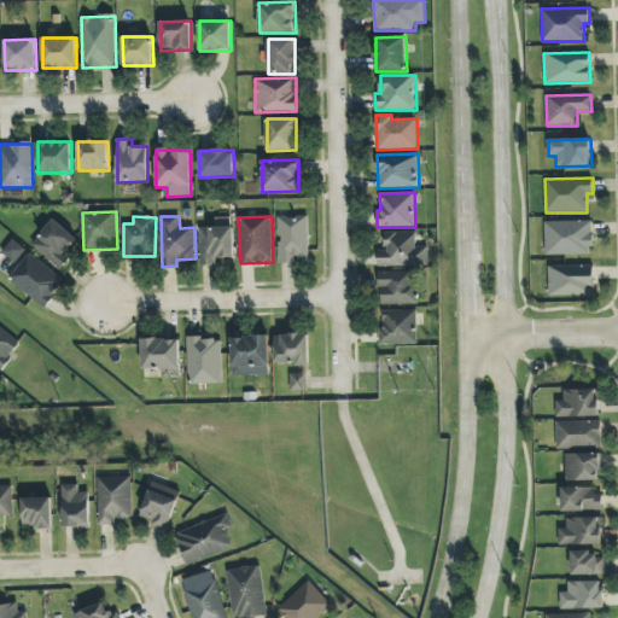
[(309,258),(308,216),(279,217),(279,263),(295,263),(295,258),(309,258)]
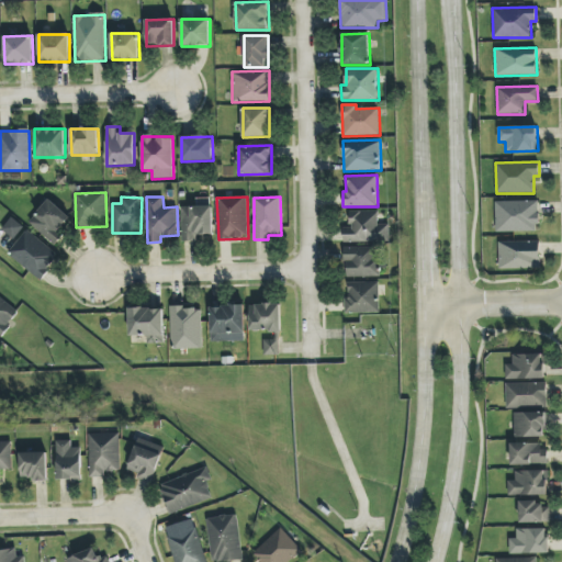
[(213,234),(212,198),(195,198),(197,206),(181,206),(182,242),(197,242),(197,235),(213,234)]
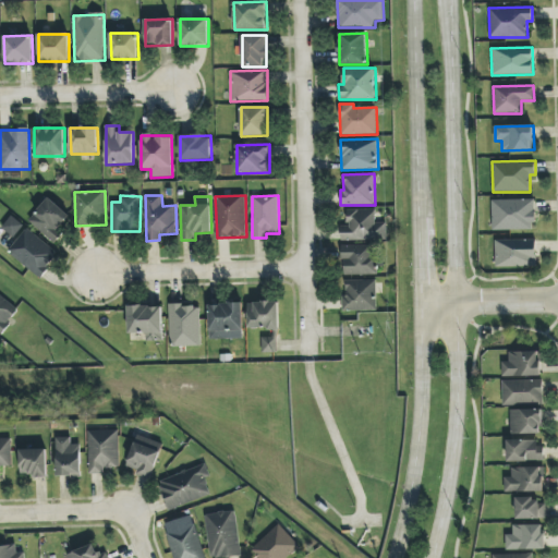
[(60,228),(70,217),(49,197),(28,220),(55,244),(64,232),(60,228)]
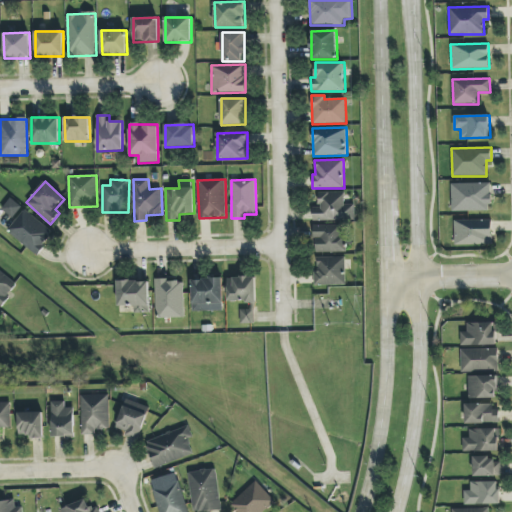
[(491,183),(451,184),(452,211),(492,210),(491,183)]
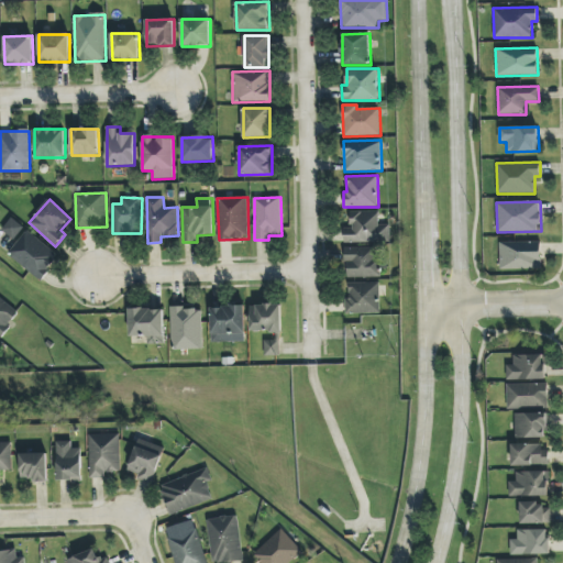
[(392,242),(390,224),(379,224),(379,211),(351,211),(351,228),(344,229),(344,243),(392,242)]
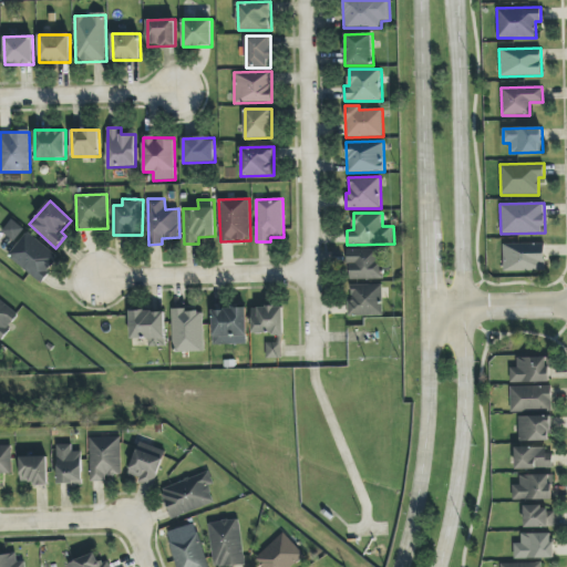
[(1,232),(13,241),(24,229),(12,219),(1,232)]
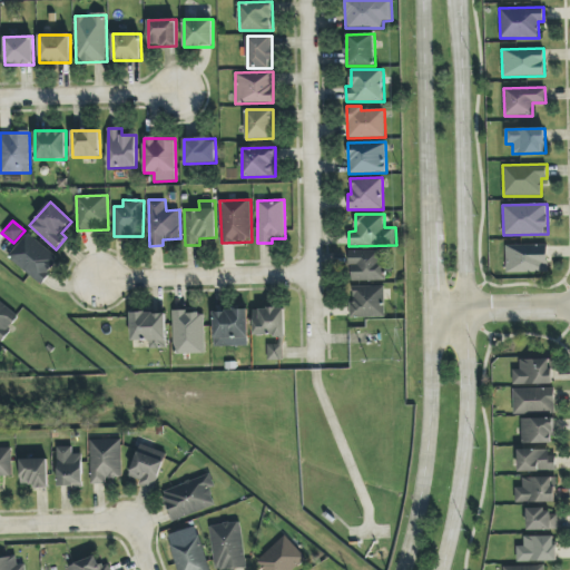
[(60,261),(28,234),(8,257),(40,284),(60,261)]
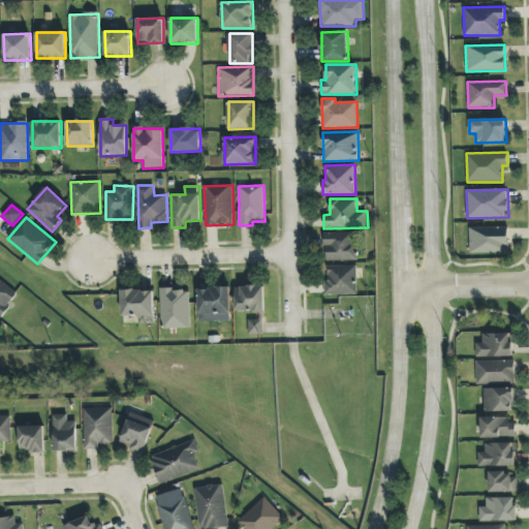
[(469,228),(470,253),(509,252),(508,227),(469,228)]
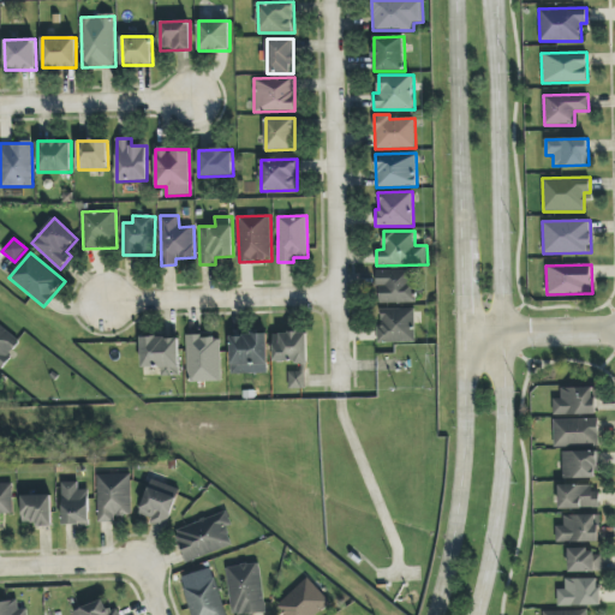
[(380,303),(413,303),(413,270),(376,270),(376,285),(380,285),(380,303)]
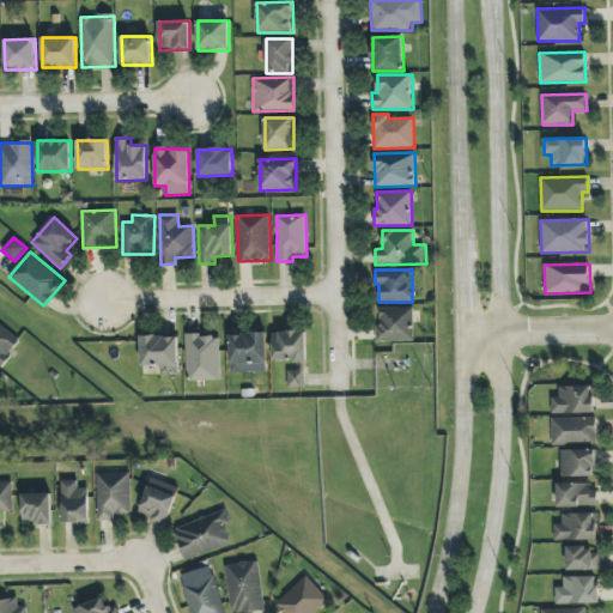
[(378,343),(414,341),(413,308),(377,308),(378,343)]
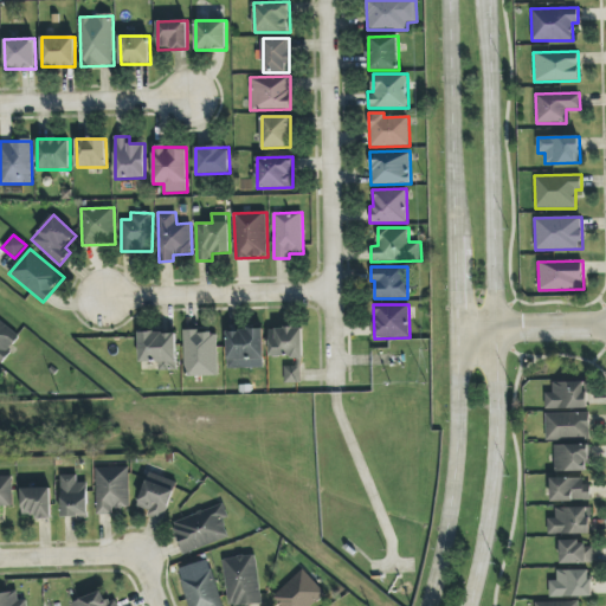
[(0,362),(0,363),(21,337),(0,320),(0,362)]
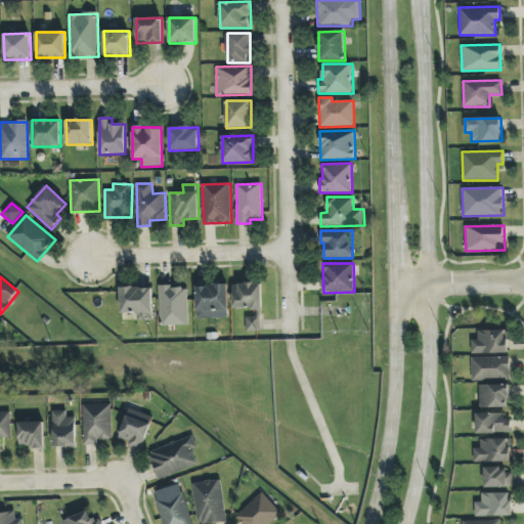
[(233,284),(232,309),(262,309),(262,284),(233,284)]
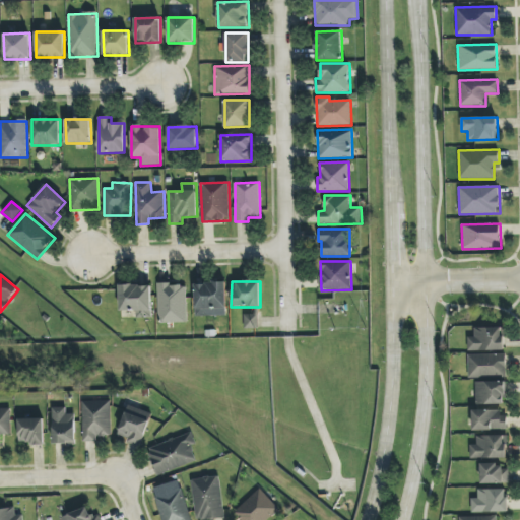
[(226,282),(194,283),(195,316),(226,316),(226,282)]
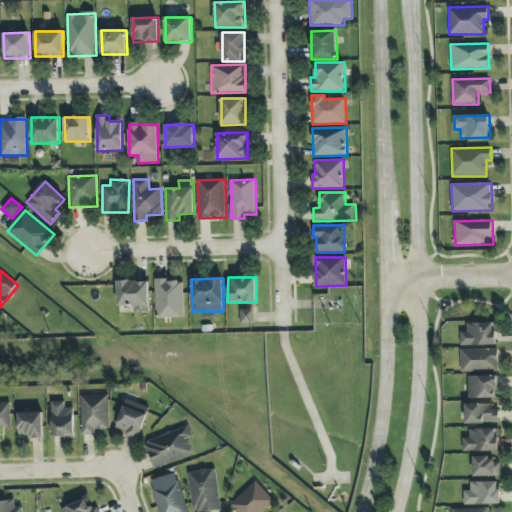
[(183,279),(155,280),(156,318),(184,317),(183,279)]
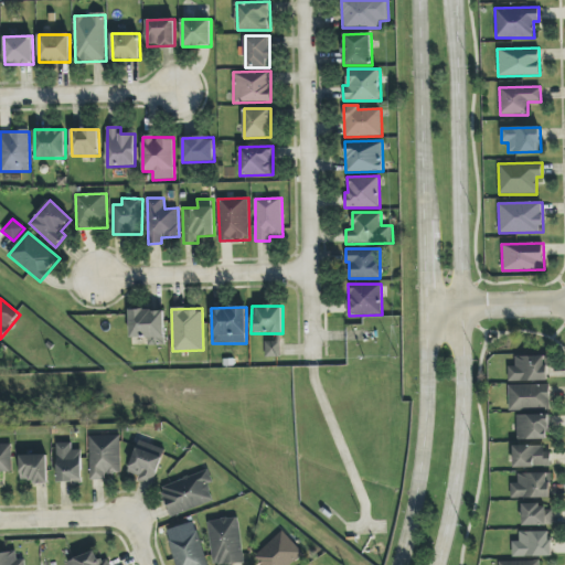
[(130,338),(148,337),(148,345),(166,345),(164,309),(130,310),(130,338)]
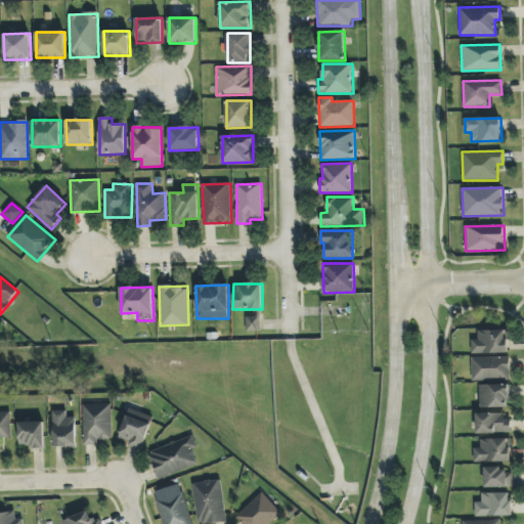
[(472,354),(507,353),(507,331),(478,331),(478,340),(472,340),(472,354)]
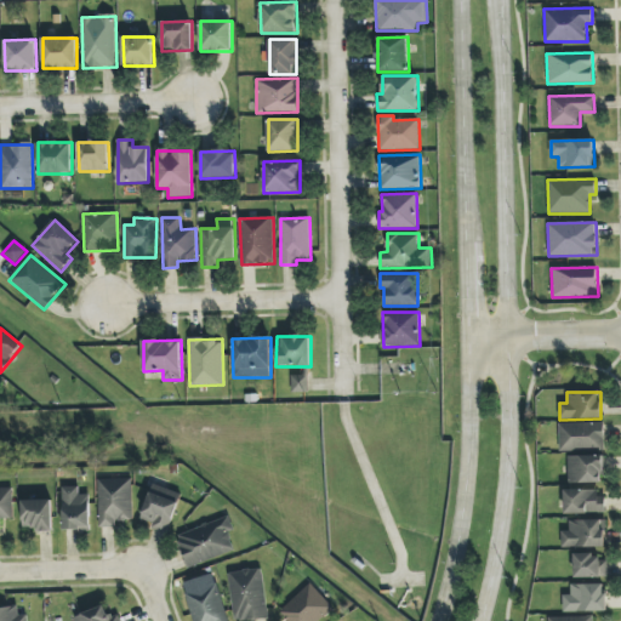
[(559,425),(560,450),(605,449),(604,422),(559,425)]
